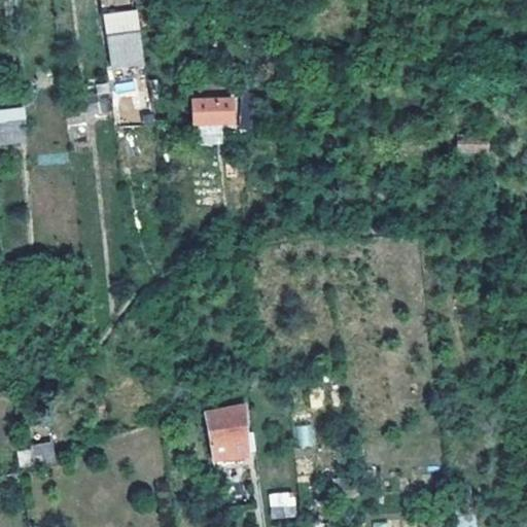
[(141,61),(139,29),(107,31),(109,63),(141,61)]
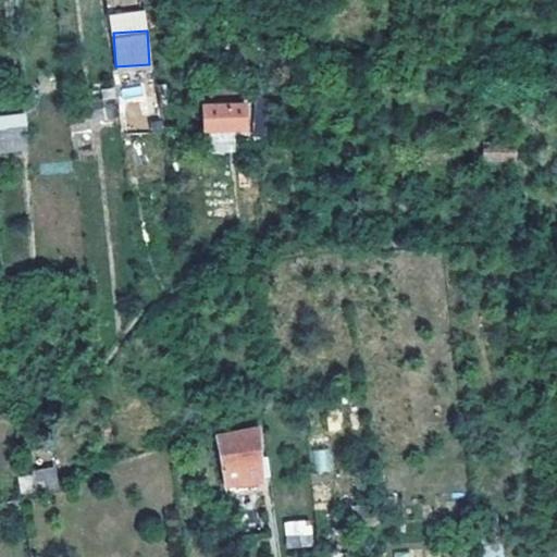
[(244,127),(243,106),(227,106),(227,94),(200,95),(201,128),(244,127)]
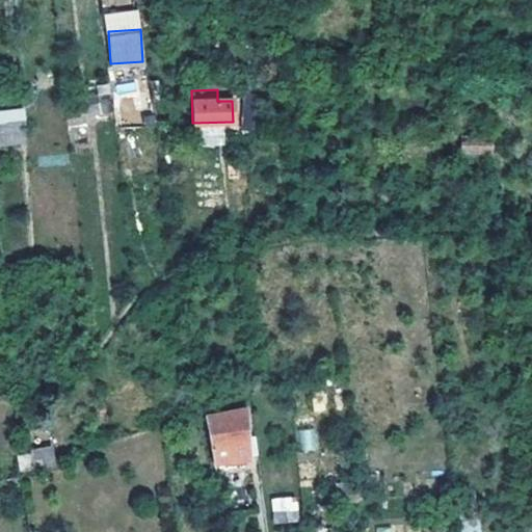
[(0,113),(0,122),(21,121),(21,110),(0,113)]
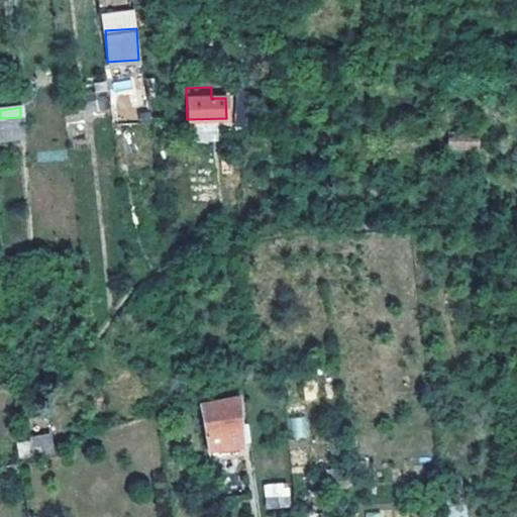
[(20,117),(0,118),(0,136),(22,134),(20,117)]
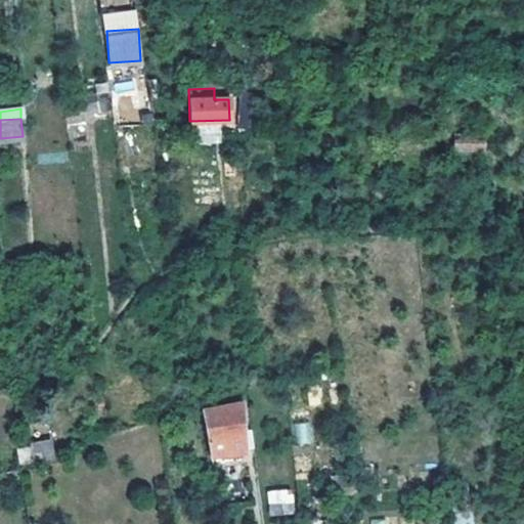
[(487,150),(487,136),(456,135),(456,149),(487,150)]
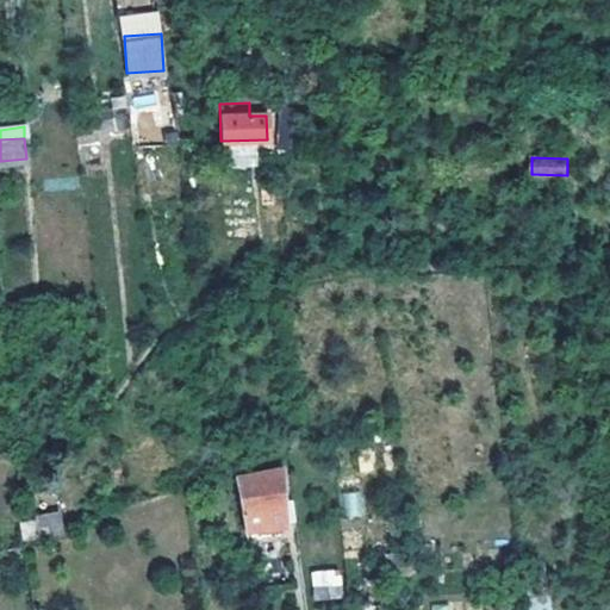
[(305,439),(302,425),(288,429),(291,442),(305,439)]
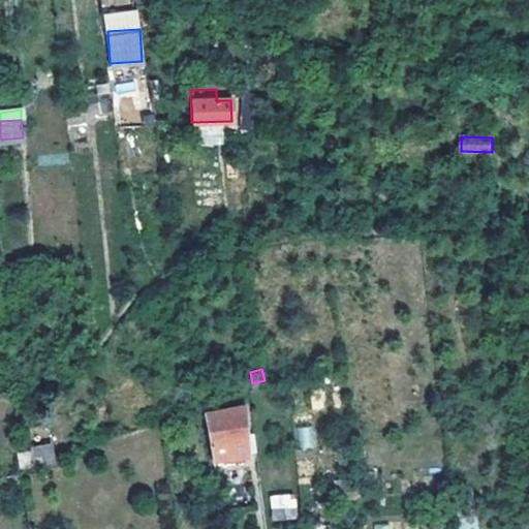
[(204,405),(205,413),(218,411),(215,400),(204,405)]
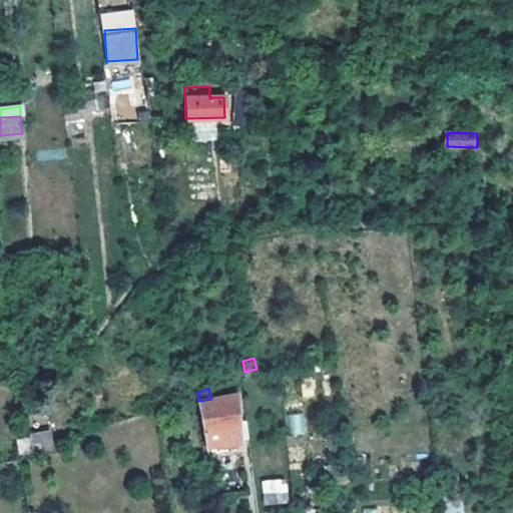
[(239,394),(211,399),(198,401),(206,445),(242,438),(237,417),(239,394)]
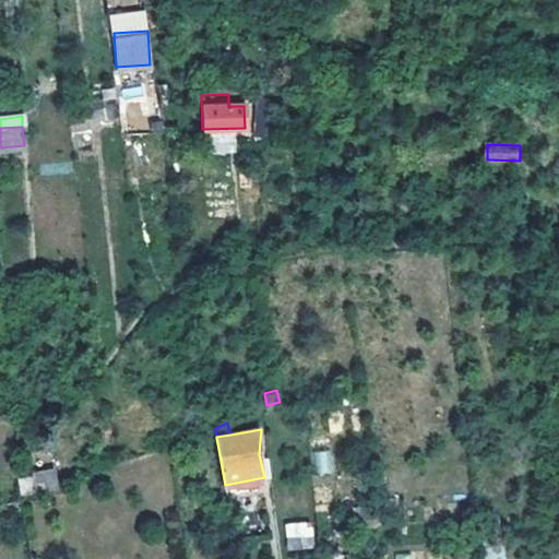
[(66,467),(27,475),(31,491),(69,485),(66,467)]
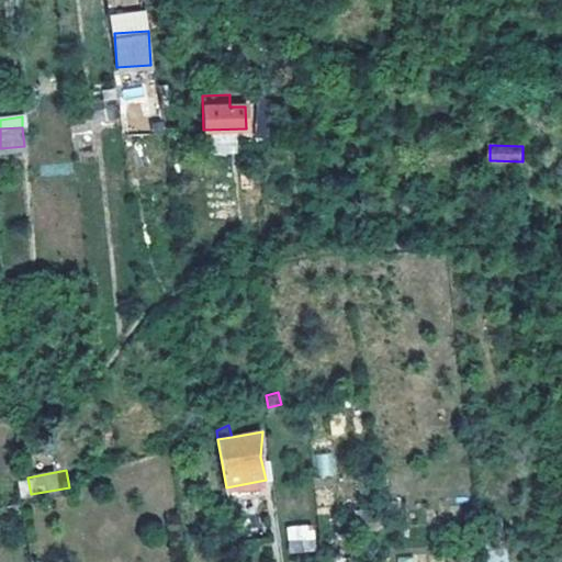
[(288,553),(316,552),(314,524),(285,525),(288,553)]
